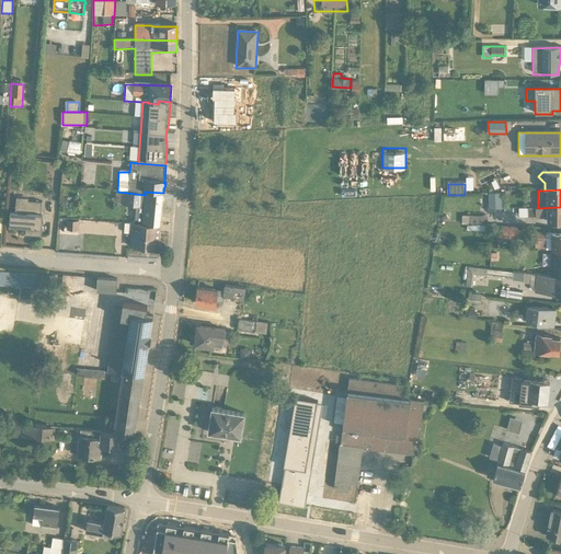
[(145,192),(145,195),(117,192),(116,192),(116,199),(113,199),(113,204),(127,205),(127,206),(130,206),(130,208),(134,208),(134,207),(137,207),(136,224),(160,227),(163,193),(145,192)]
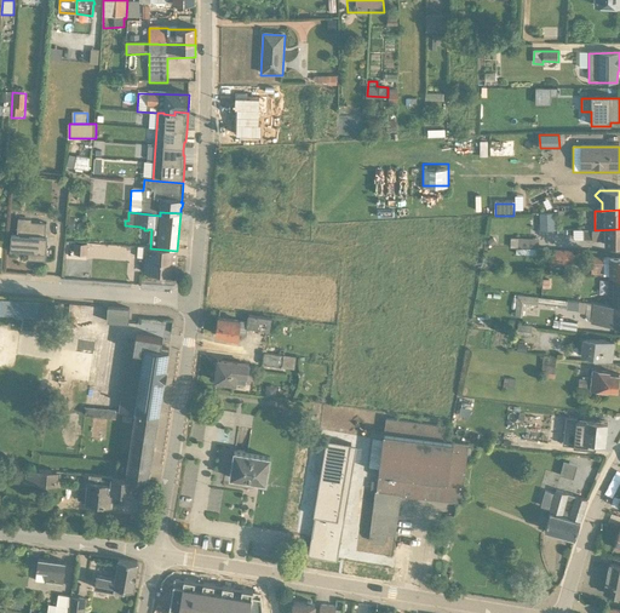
[(554,215),(539,216),(539,231),(555,231),(554,215)]
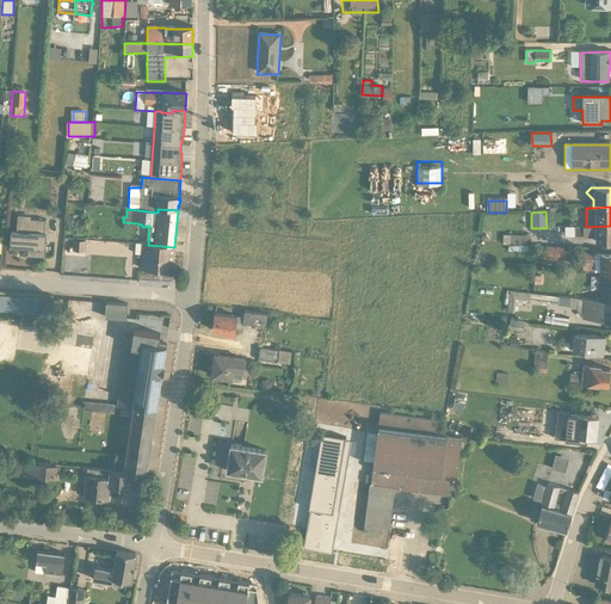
[(28,257),(45,258),(48,235),(44,234),(45,221),(31,220),(31,217),(18,216),(16,247),(28,248),(28,257)]
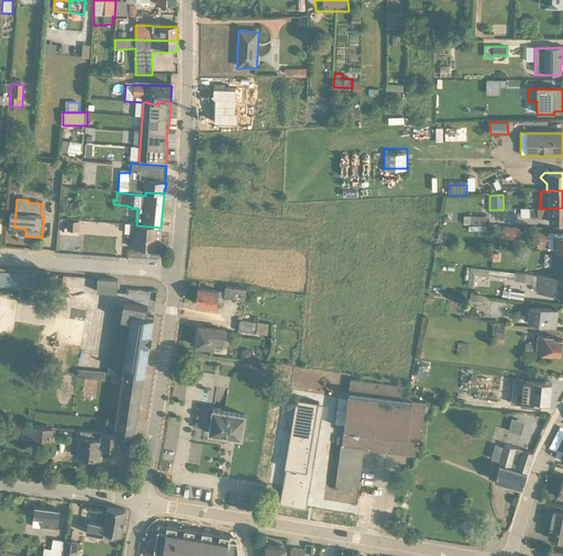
[(540,210),(520,210),(520,218),(537,218),(537,219),(548,220),(548,223),(562,222),(562,208),(540,209),(540,210)]
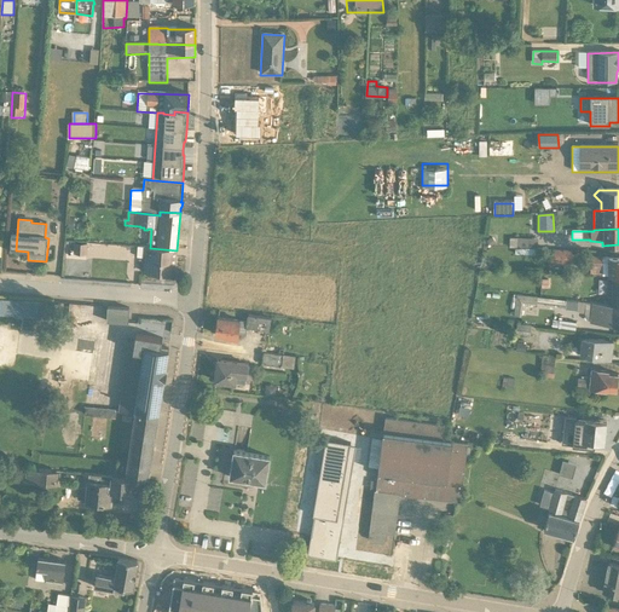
[(537,240),(516,240),(516,248),(537,249),(537,240)]
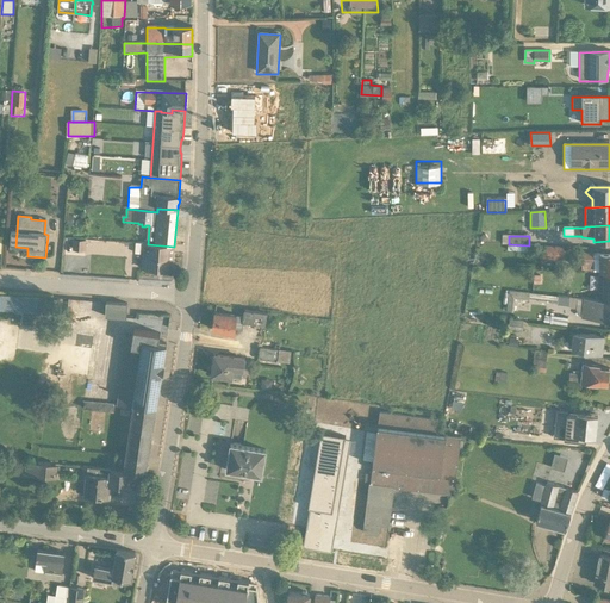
[(73,252),(85,253),(86,242),(73,241),(73,252)]
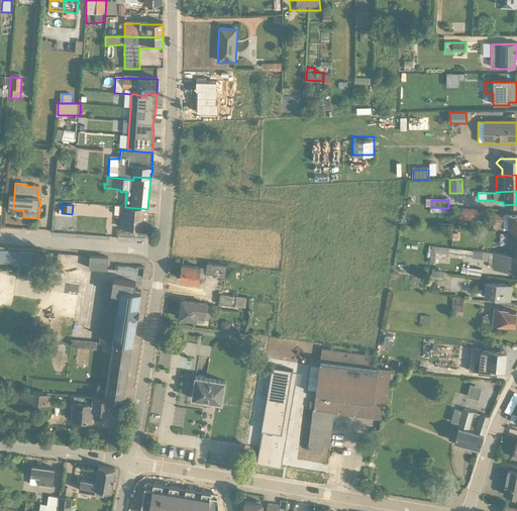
[(134,229),(134,227),(145,228),(147,209),(125,207),(114,206),(114,215),(120,216),(119,228),(134,229)]
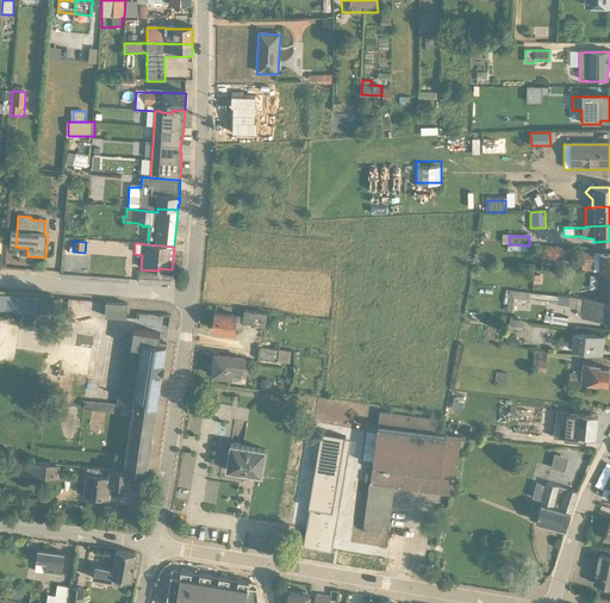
[(541,247),(540,260),(561,261),(561,248),(541,247)]
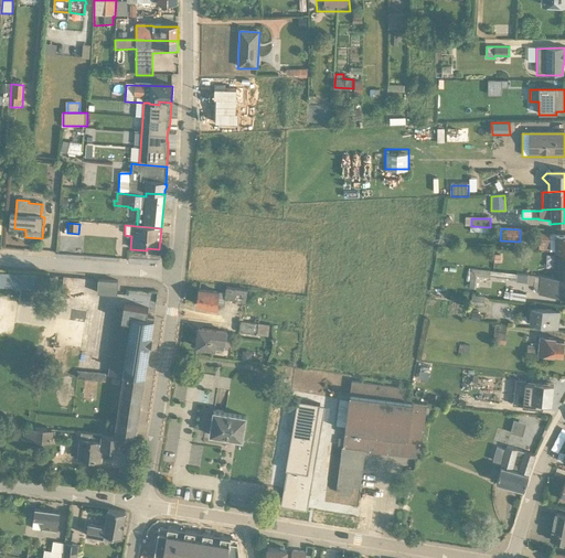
[(561,234),(539,234),(539,250),(550,250),(550,251),(558,253),(564,251),(564,236),(561,236),(561,234)]
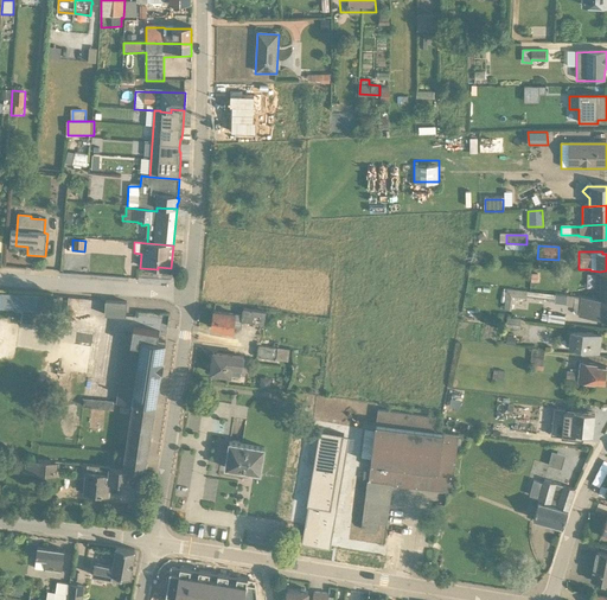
[(595,300),(606,300),(606,270),(600,272),(599,279),(595,279),(595,300)]
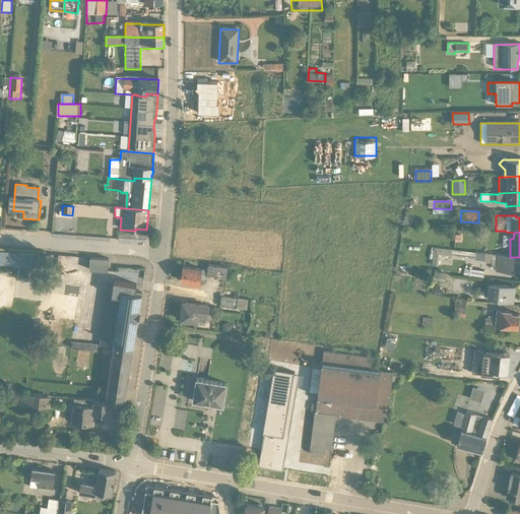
[(470,260),(476,261),(484,262),(484,263),(490,264),(491,264),(492,267),(498,272),(515,274),(519,274),(519,257),(510,257),(485,254),(434,248),(433,250),(430,250),(429,256),(433,257),(431,266),(438,266),(439,256),(451,257),(451,255),(458,256),(458,259),(465,260),(466,257),(470,257),(470,260)]
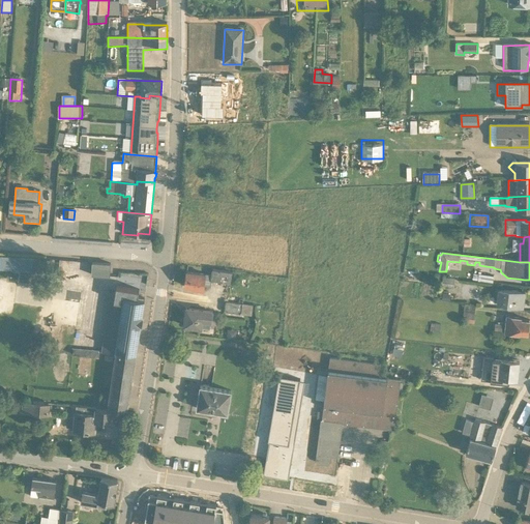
[(0,258),(0,260),(0,269),(36,273),(37,261),(0,258)]
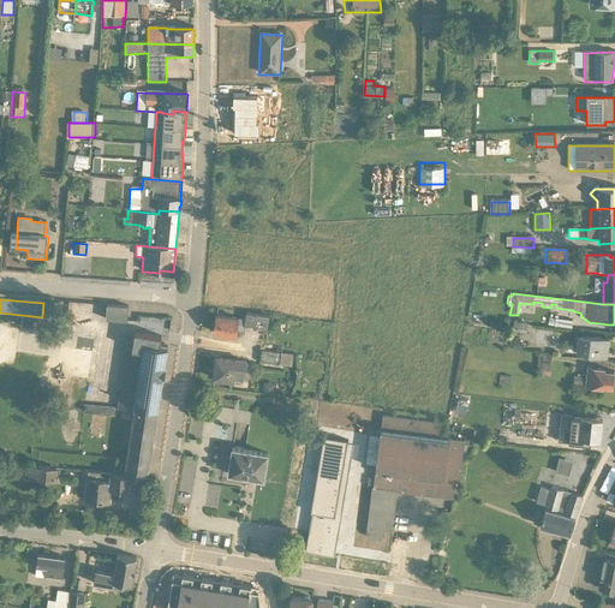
[(107,305),(105,320),(127,322),(129,308),(107,305)]
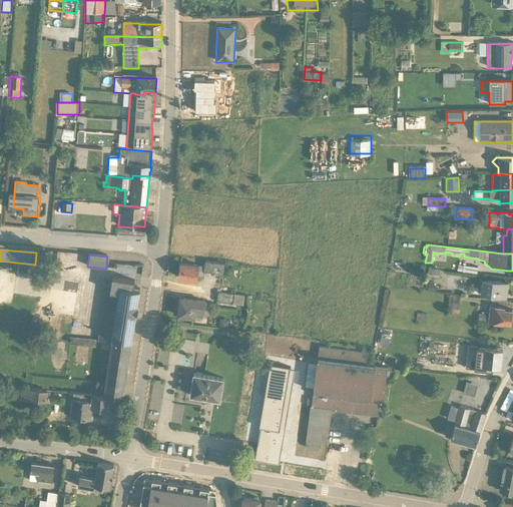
[(180,263),(179,278),(187,279),(187,281),(197,282),(197,277),(203,278),(204,273),(222,275),(224,264),(219,263),(205,261),(204,261),(204,266),(180,263)]
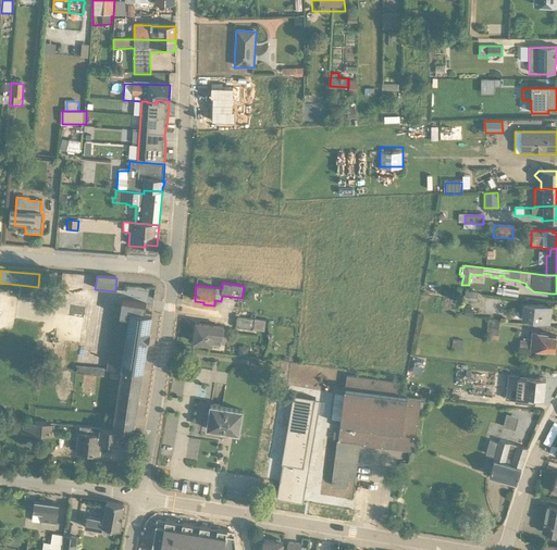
[(517,298),(518,291),(518,290),(503,288),(496,288),(496,290),(491,289),(490,294),(517,298)]
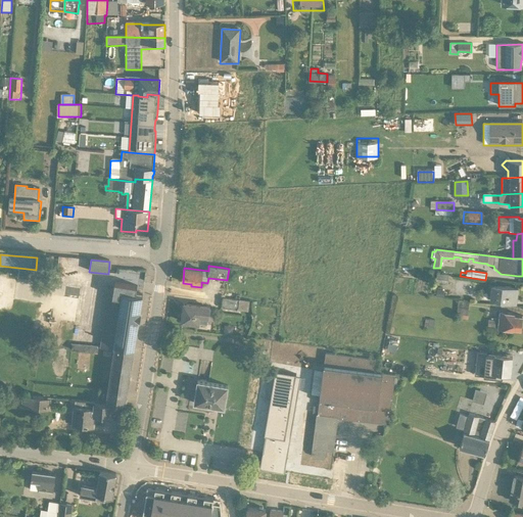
[(448,276),(436,275),(435,283),(447,284),(448,276)]
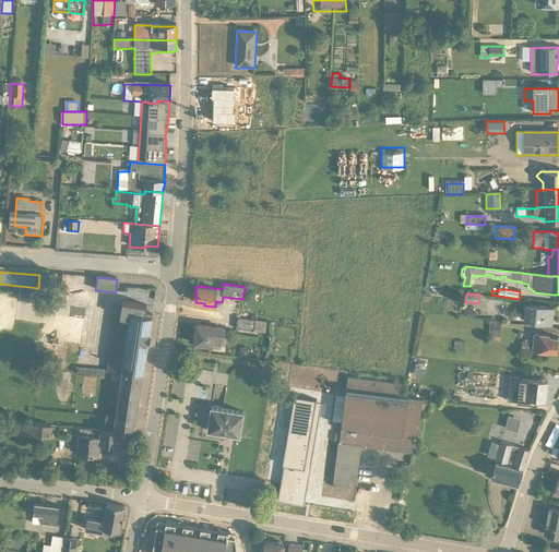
[(122,370),(143,372),(149,340),(150,333),(152,315),(145,314),(146,306),(122,302),(121,310),(127,311),(127,314),(132,315),(131,320),(116,318),(107,372),(111,372),(110,375),(119,376),(120,373),(121,374),(122,370)]
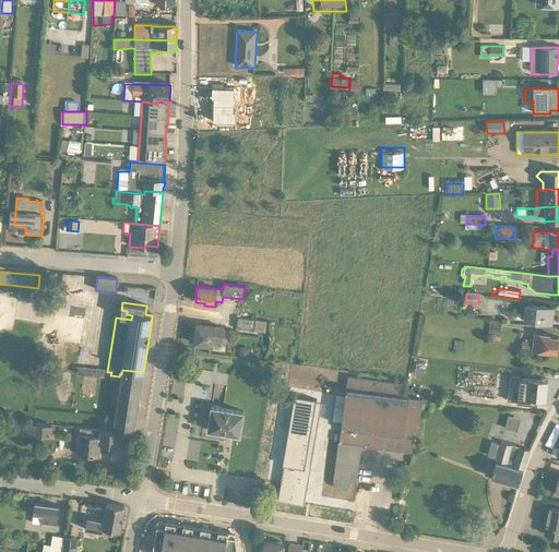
[(525,303),(522,303),(521,320),(530,321),(530,322),(551,324),(554,308),(531,306),(525,306),(525,303)]
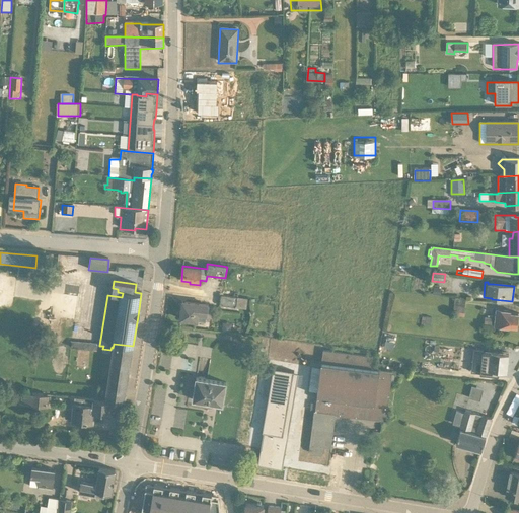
[(221,296),(220,306),(245,309),(247,299),(221,296)]
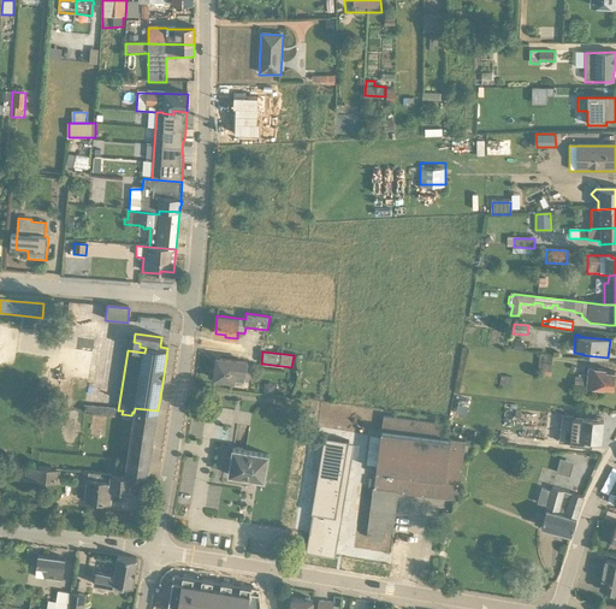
[(552,356),(539,355),(537,376),(551,377),(551,372),(550,372),(552,356)]
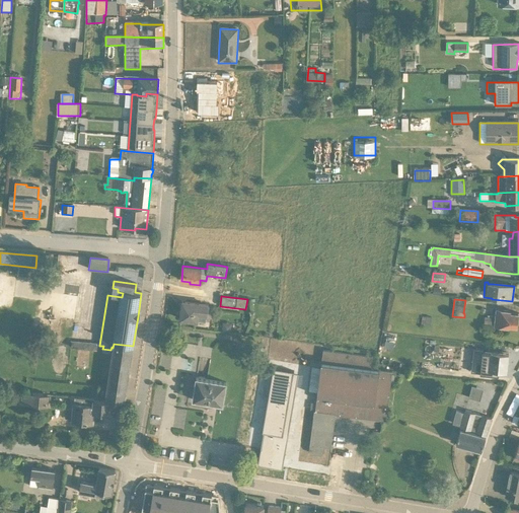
[(207,316),(209,305),(182,302),(180,319),(199,321),(199,315),(207,316)]
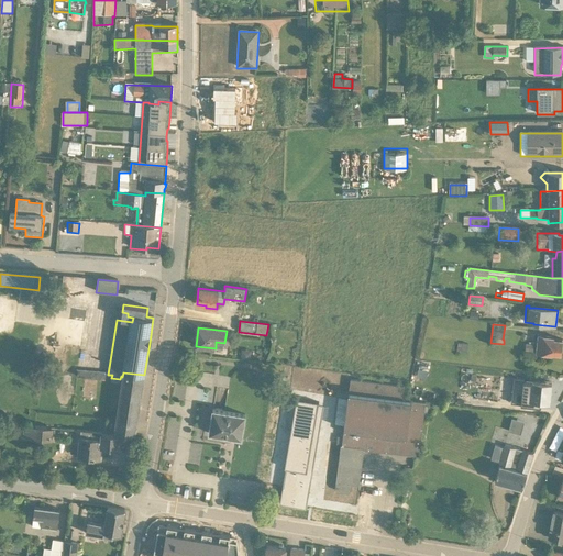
[(525,345),(525,352),(551,355),(551,354),(560,355),(561,341),(552,340),(552,338),(537,336),(536,346),(525,345)]
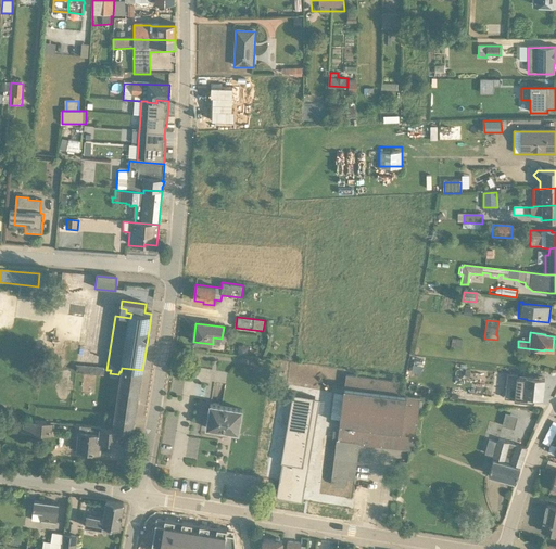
[(452,340),(451,347),(460,348),(462,341),(455,341),(452,340)]
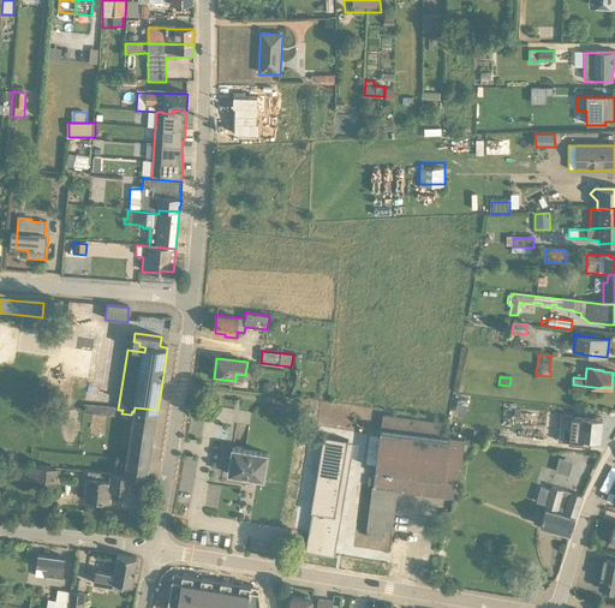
[(263,383),(263,394),(273,394),(274,385),(263,383)]
